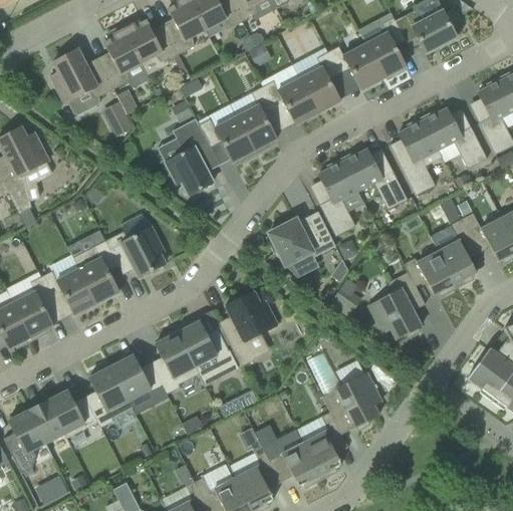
[(206,29),(191,0),(171,0),(173,6),(168,8),(173,18),(163,24),(179,54),(194,46),(192,37),(206,29)]
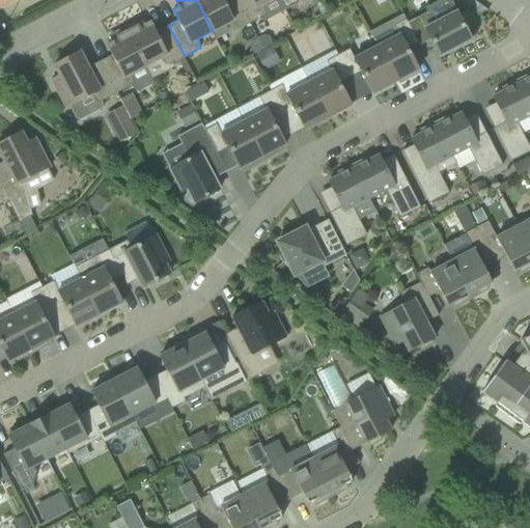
[(250,22),(239,0),(197,0),(213,30),(227,23),(234,30),(250,22)]
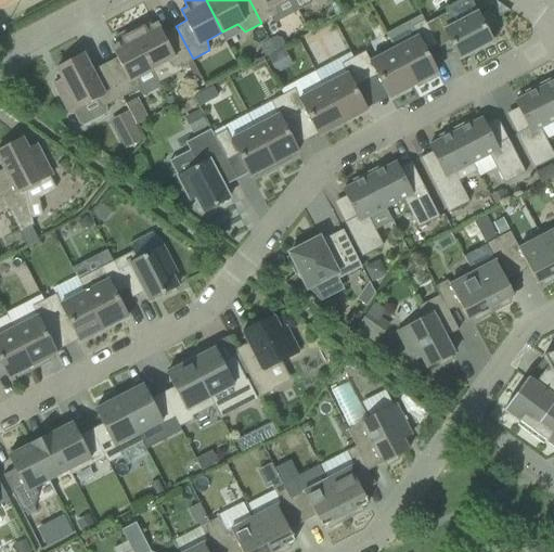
[(249,0),(261,23),(279,14),(277,3),(283,0),(249,0)]
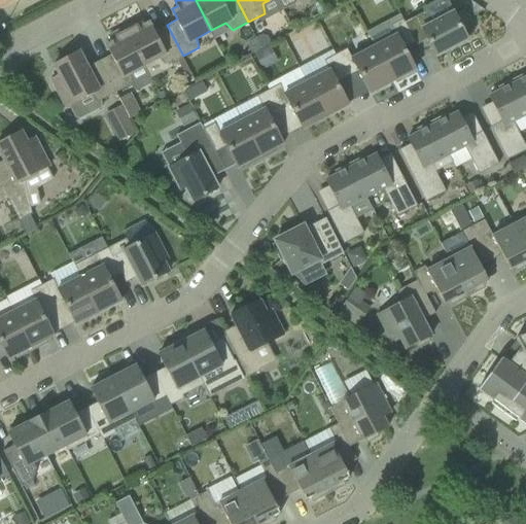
[(426,10),(406,22),(416,40),(417,43),(428,37),(437,54),(468,37),(463,28),(472,23),(465,7),(455,12),(449,0),(446,0),(426,10)]
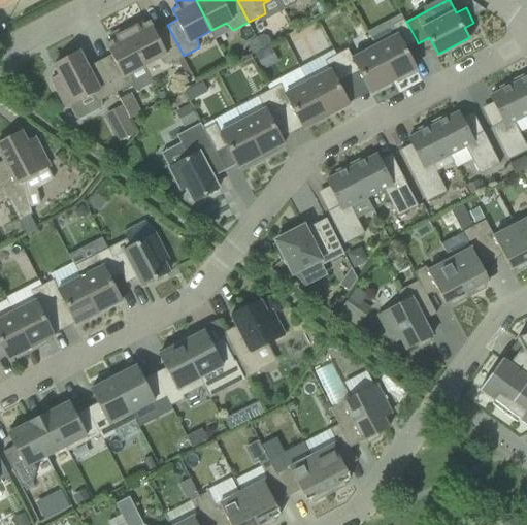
[(184,56),(167,25),(156,30),(151,21),(145,23),(142,18),(126,26),(145,65),(161,57),(167,64),(168,64),(184,56)]
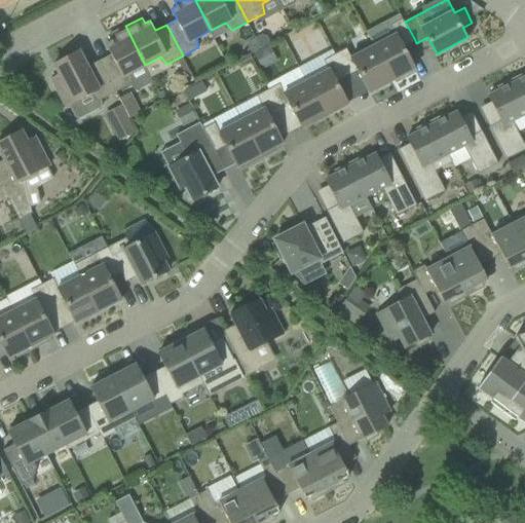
[(397,33),(375,45),(394,79),(415,68),(404,46),(415,40),(405,22),(403,19),(391,24),(397,33)]
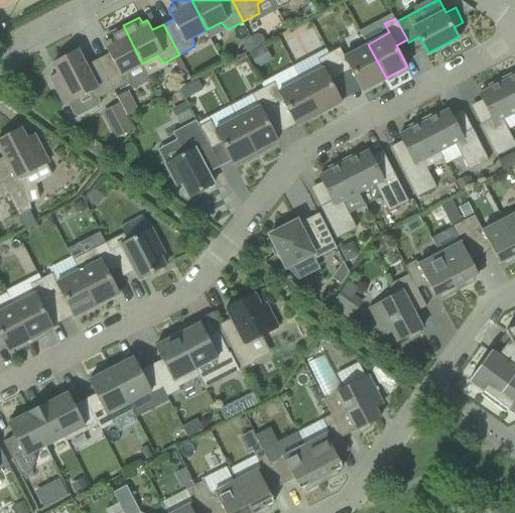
[(303,55),(327,43),(313,19),(290,31),(303,55)]
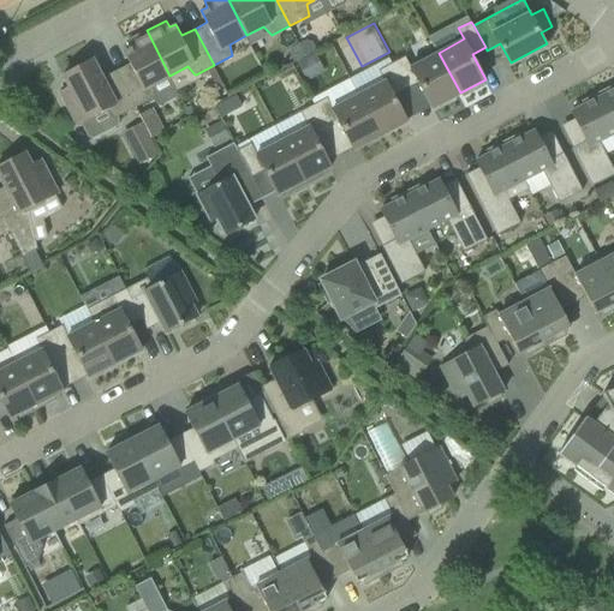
[(170,76),(147,30),(127,40),(131,47),(124,51),(131,63),(118,69),(137,106),(156,96),(153,84),(170,76)]
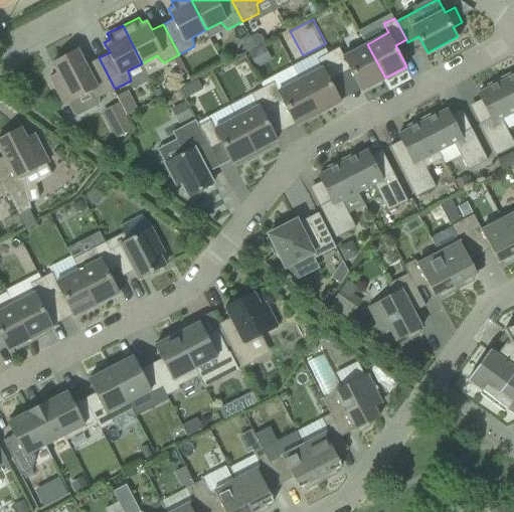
[(257,32),(250,35),(255,46),(266,41),(263,34),(257,32)]
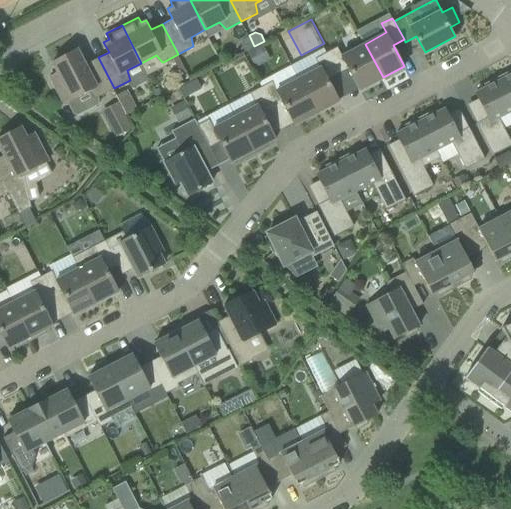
[(245,51),(254,46),(249,35),(243,39),(242,44),(245,51)]
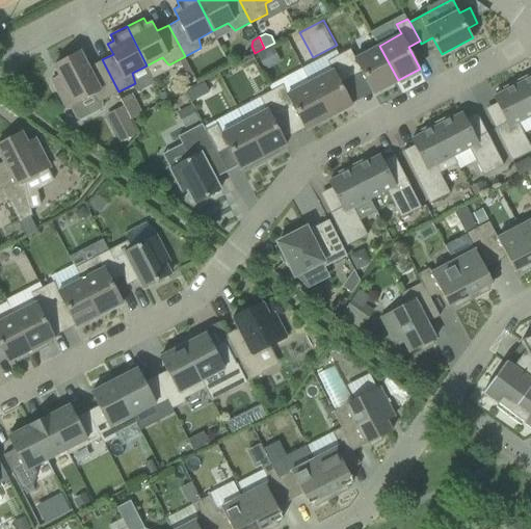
[(258,53),(263,63),(279,55),(272,45),(258,53)]
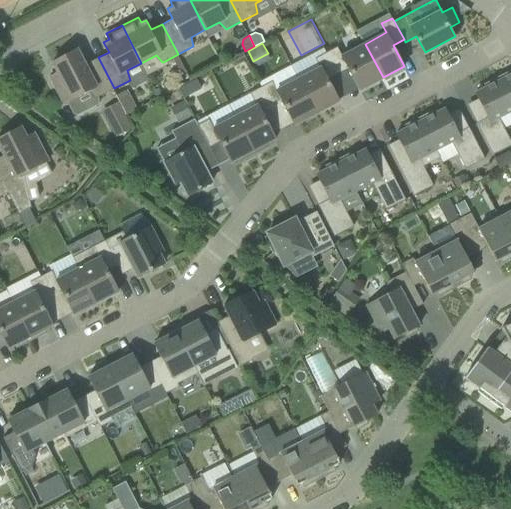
[(361,89),(383,77),(365,44),(343,55),(338,46),(327,52),(339,73),(350,68),(361,89)]
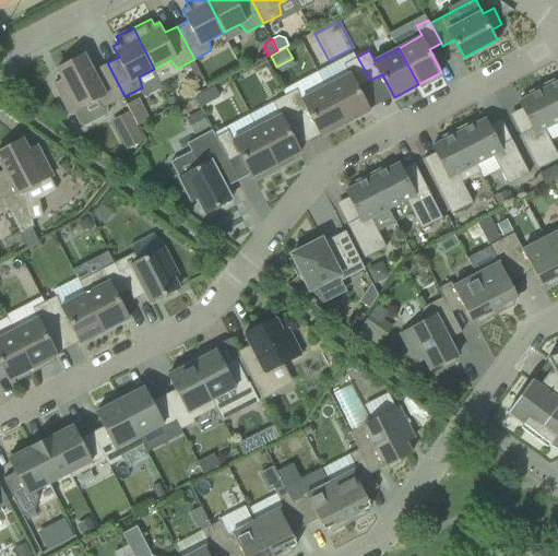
[(125,96),(107,62),(94,69),(85,52),(58,67),(63,78),(55,83),(71,113),(74,110),(80,122),(85,123),(109,113),(108,105),(125,96)]
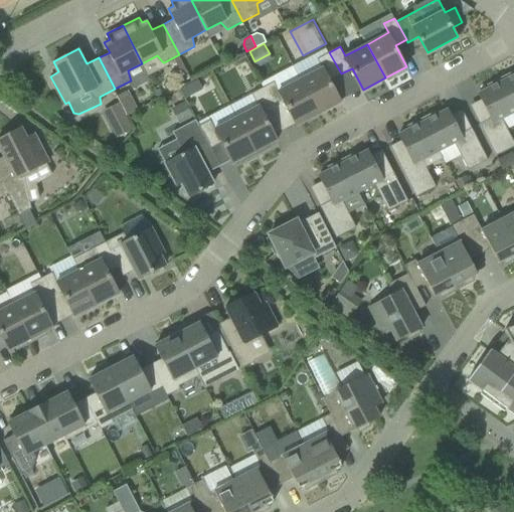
[(323,67),(302,77),(320,113),(342,101),(330,79),(341,73),(329,52),(318,58),(323,67)]
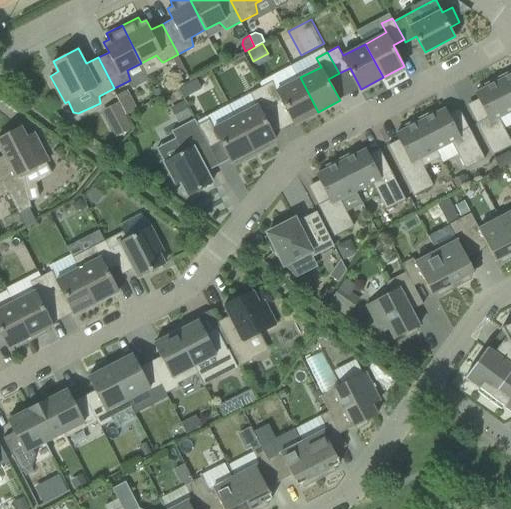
[(510,69),(499,75),(510,99),(510,69)]
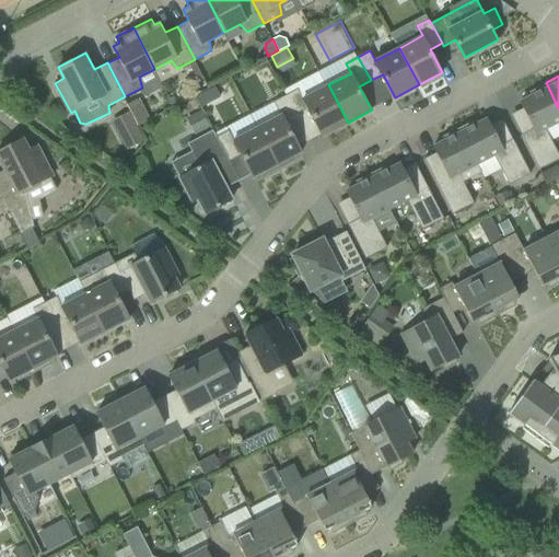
[(558,151),(546,127),(558,120),(558,108),(546,82),(530,91),(532,94),(521,100),(535,127),(523,134),(540,167),(558,158),(558,151)]
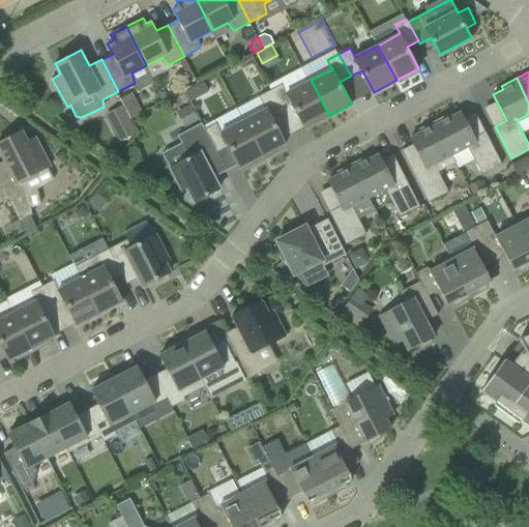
[(306,127),(329,116),(311,80),(287,92),(283,83),(271,88),(284,112),(295,106),(306,127)]
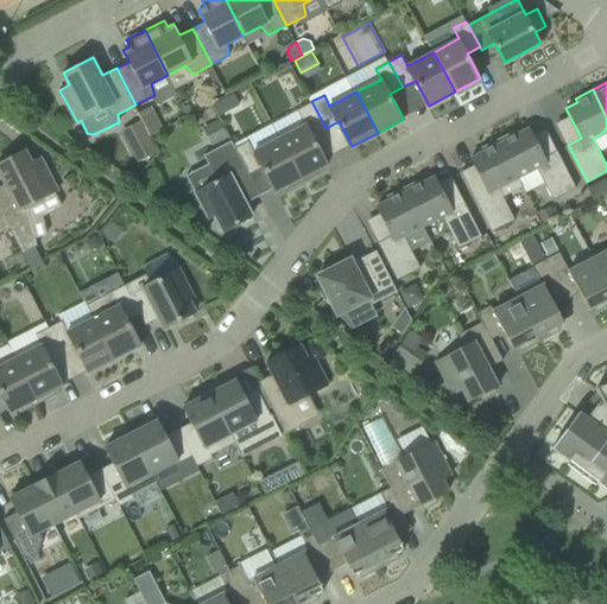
[(214,103),(220,115),(240,103),(234,93),(214,103)]
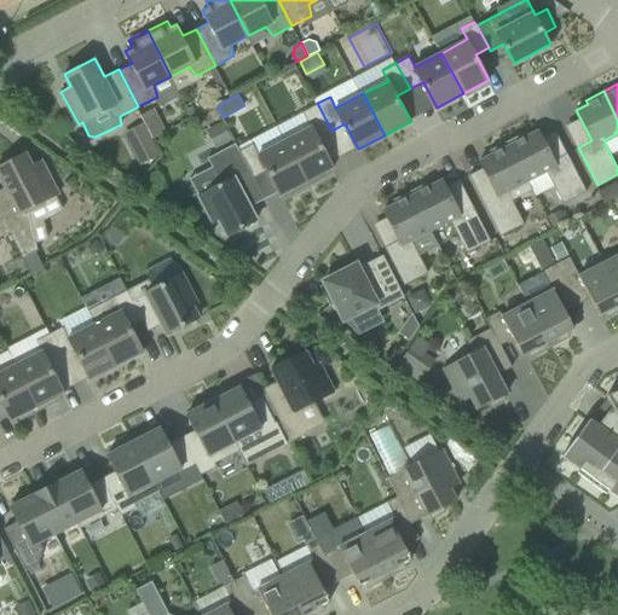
[(331,131),(317,103),(304,111),(311,126),(286,139),(310,184),(328,174),(325,172),(334,167),(318,137),(331,131)]
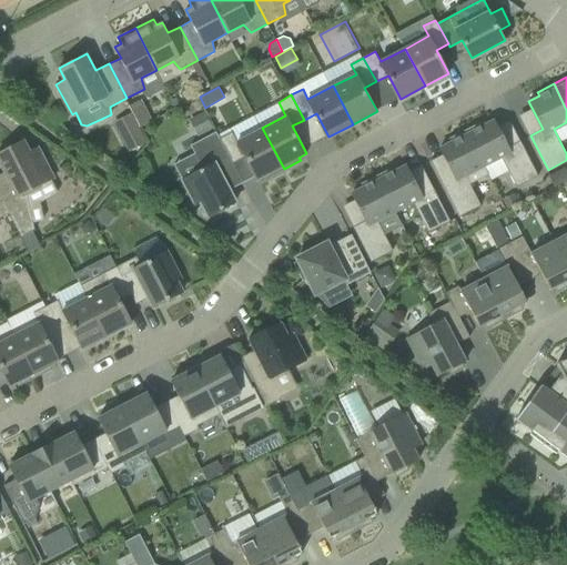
[(142,99),(130,106),(140,125),(152,120),(142,99)]
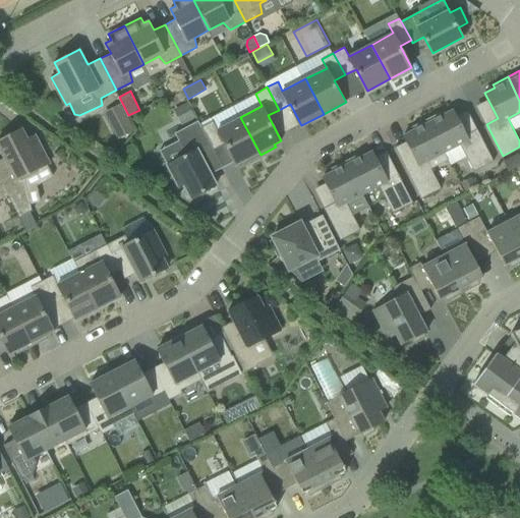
[(121,102),(104,111),(118,138),(135,129),(121,102)]
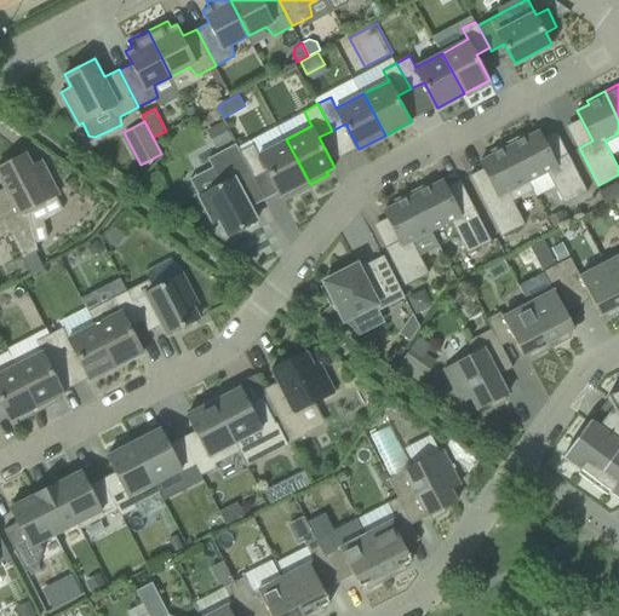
[(223,121),(207,130),(218,148),(234,138),(223,121)]
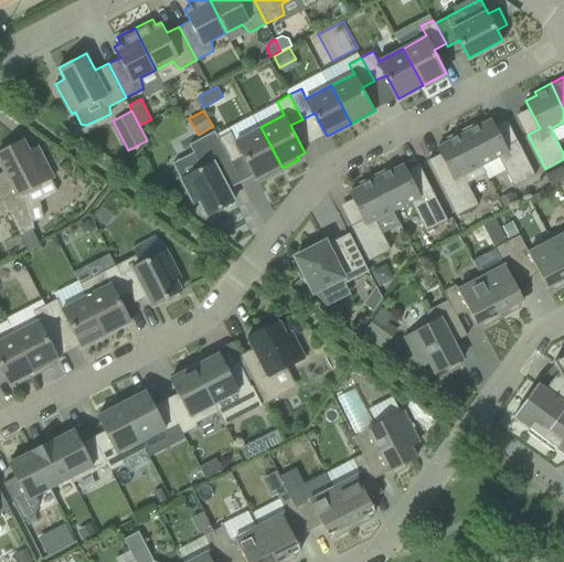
[(481,165),(482,163),(499,155),(514,184),(535,175),(518,139),(506,146),(492,118),(480,124),(479,120),(463,128),(481,165)]
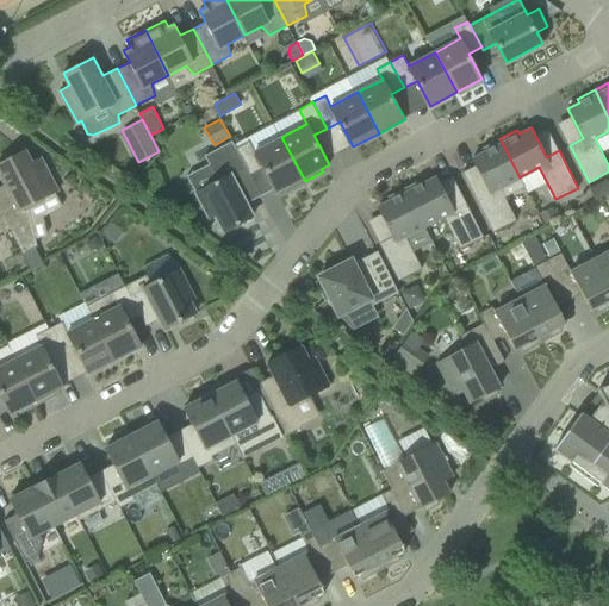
[(287,191),(305,181),(281,137),(255,151),(249,141),(236,148),(250,174),(263,167),(277,193),(285,187),(287,191)]
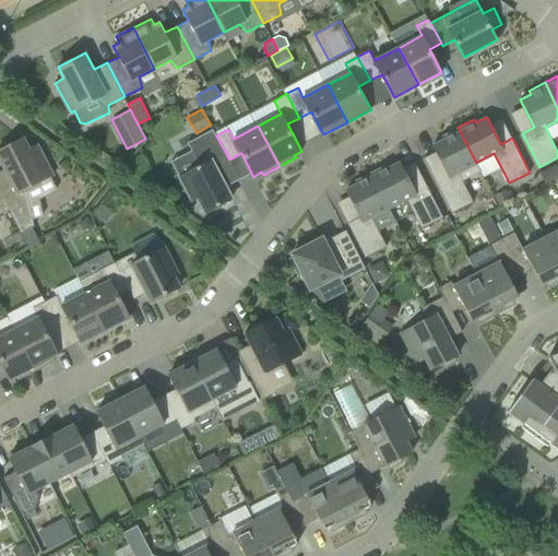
[(481,170),(477,162),(476,163),(458,127),(442,134),(444,139),(434,144),(437,151),(424,156),(452,212),(473,201),(463,180),(481,170)]
